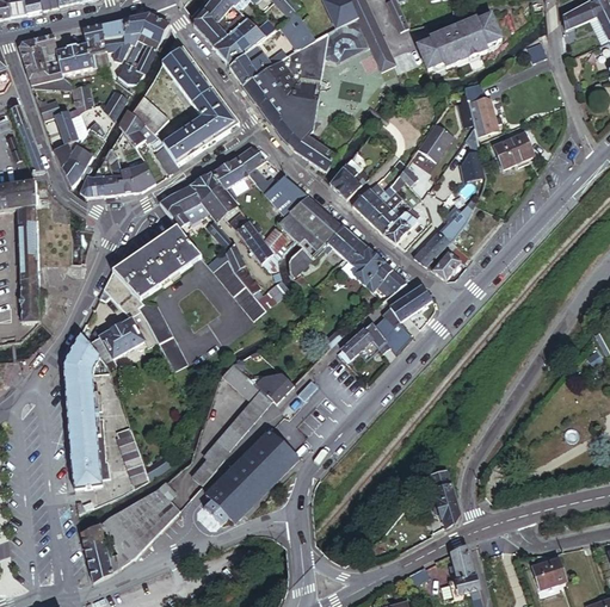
[(0,17),(10,16),(6,0),(0,0),(0,17)]
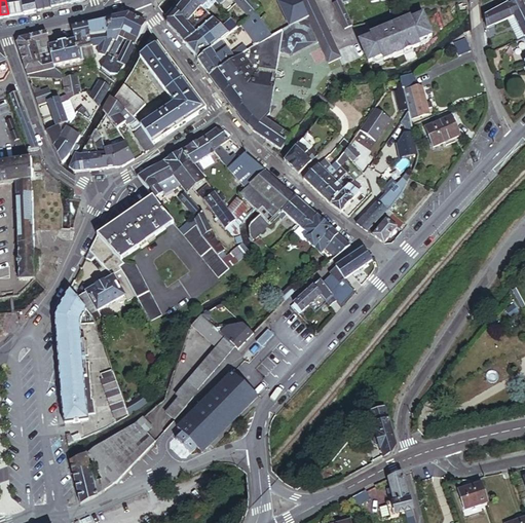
[(5,0),(8,13),(22,11),(20,0),(5,0)]
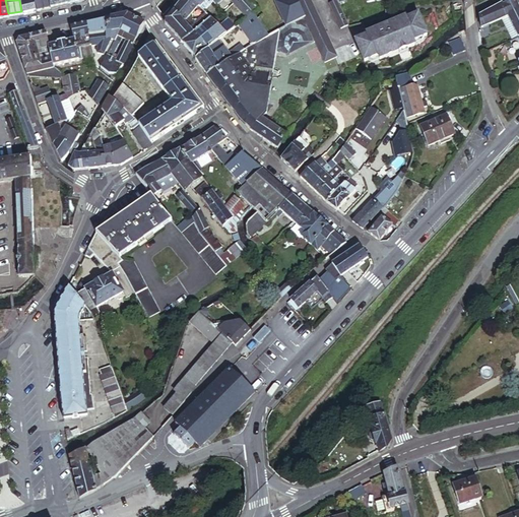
[(36,9),(34,0),(22,0),(24,11),(36,9)]
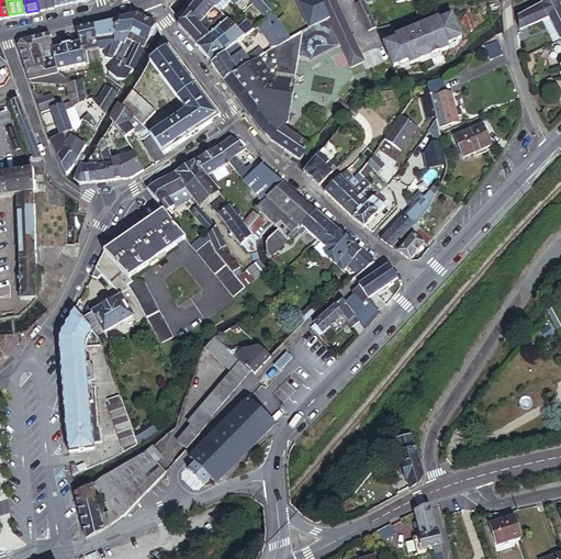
[(54,6),(53,0),(36,0),(38,10),(54,6)]
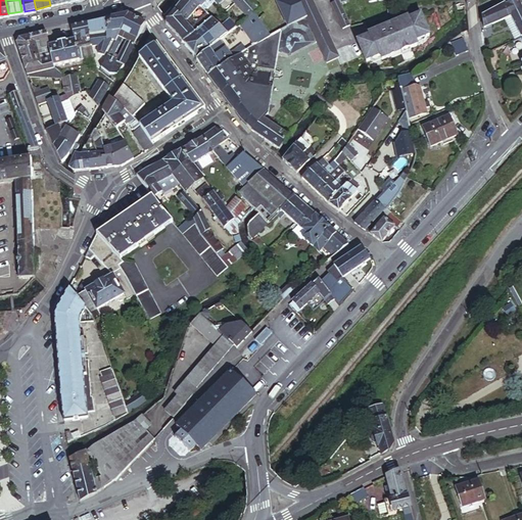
[(200,3),(197,0),(179,0),(174,6),(192,30),(201,24),(196,17),(191,11),(200,3)]
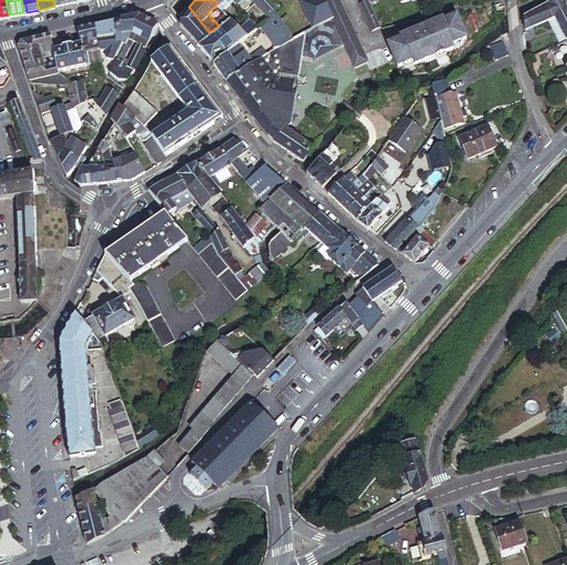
[(224,0),(220,4),(223,9),(234,0),(224,0)]
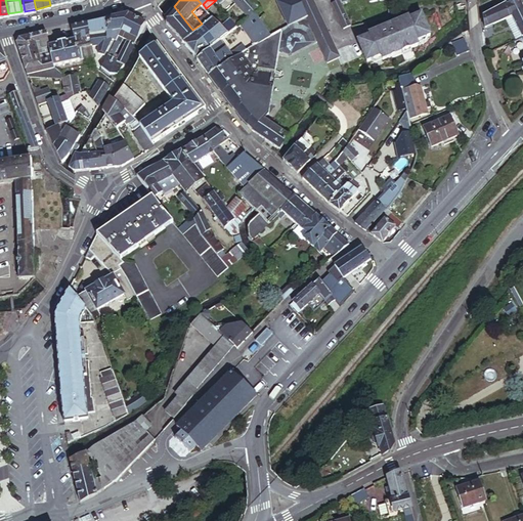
[(216,0),(236,0),(245,8),(242,11),(233,17),(237,23),(259,6),(254,0),(216,0)]
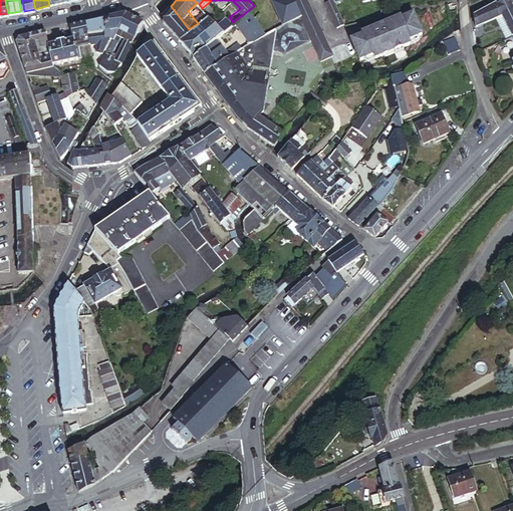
[(240,8),(232,0),(227,0),(237,11),(240,8)]
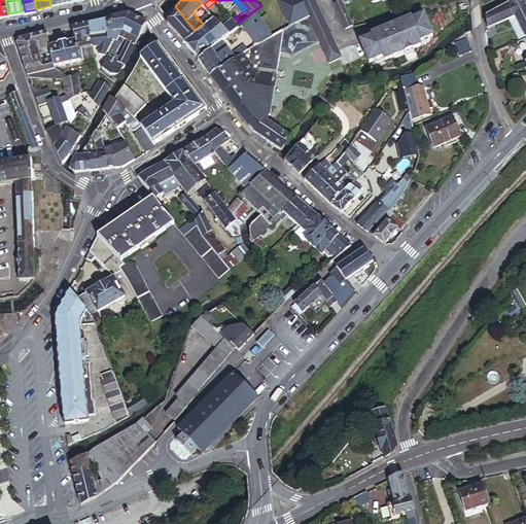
[(279,0),(286,14),(290,24),(308,15),(301,0),(279,0)]
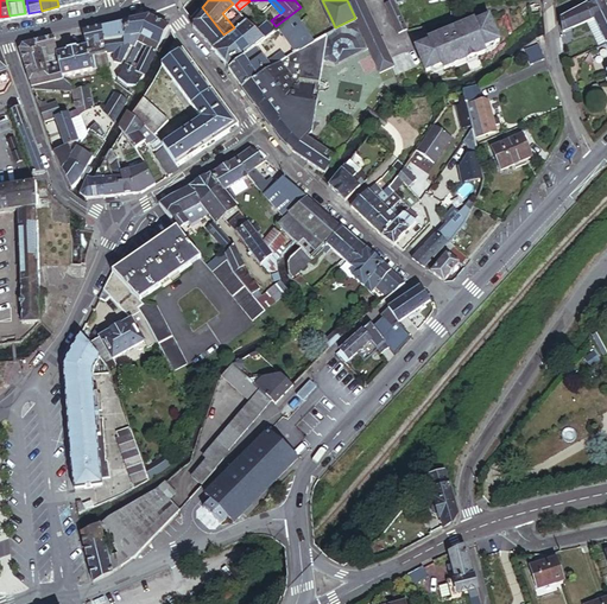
[(383,37),(364,0),(347,0),(355,18),(368,44),(383,37)]
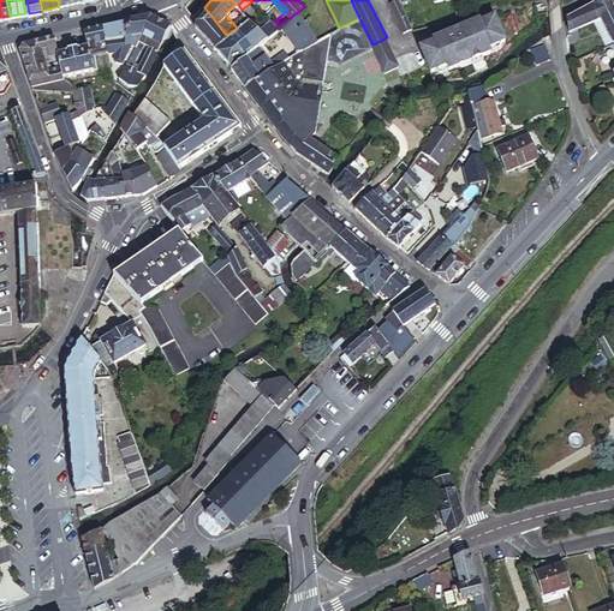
[(393,0),(391,1),(404,30),(413,27),(401,0),(393,0)]
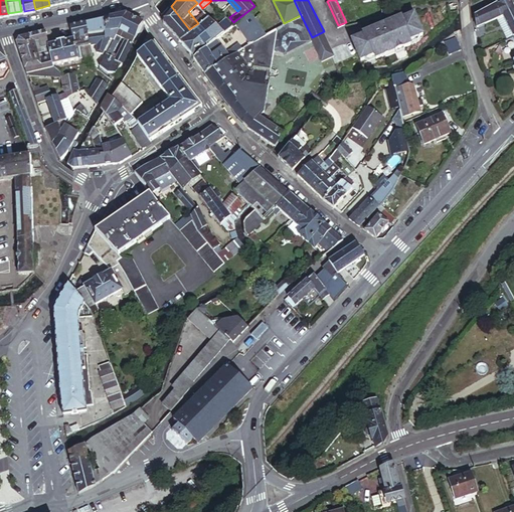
[(506,41),(513,37),(513,12),(507,0),(503,0),(505,4),(497,8),(496,5),(472,15),(476,26),(492,21),(493,21),(496,20),(506,41)]
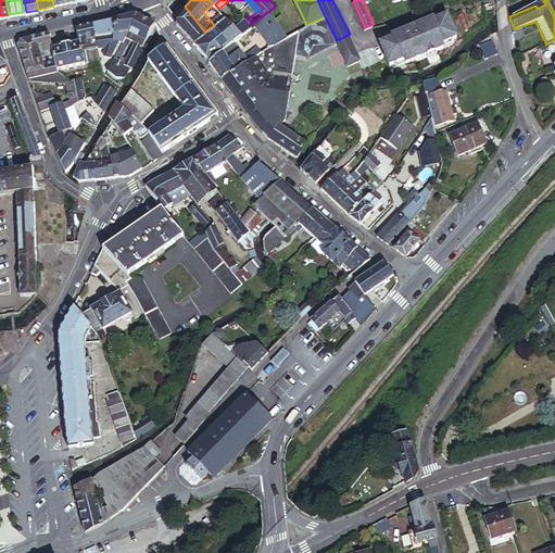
[(204,32),(185,7),(177,15),(176,17),(176,20),(177,22),(192,41),(204,32)]
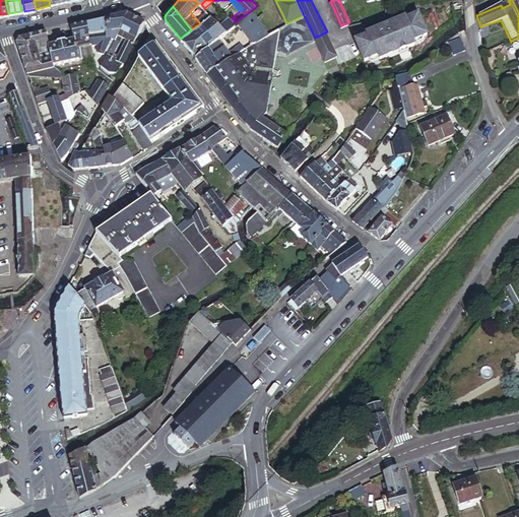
[(205,9),(195,17),(200,23),(210,14),(205,9)]
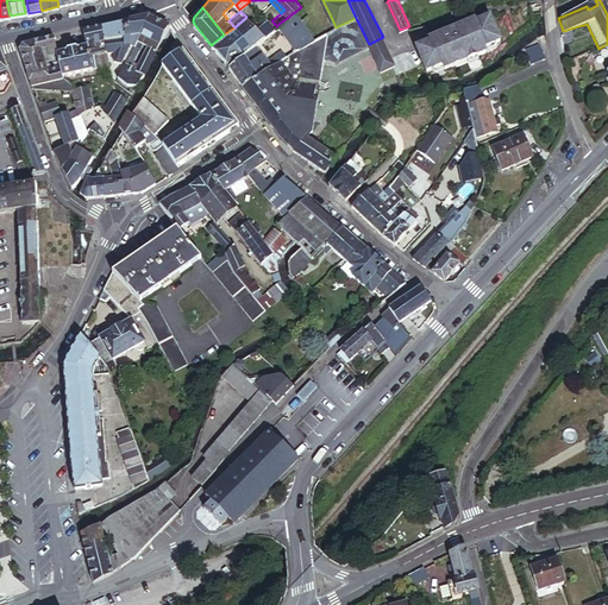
[(139,31),(149,12),(127,17),(124,35),(104,37),(106,48),(113,48),(114,56),(120,60),(131,41),(130,37),(132,36),(137,30),(139,31)]
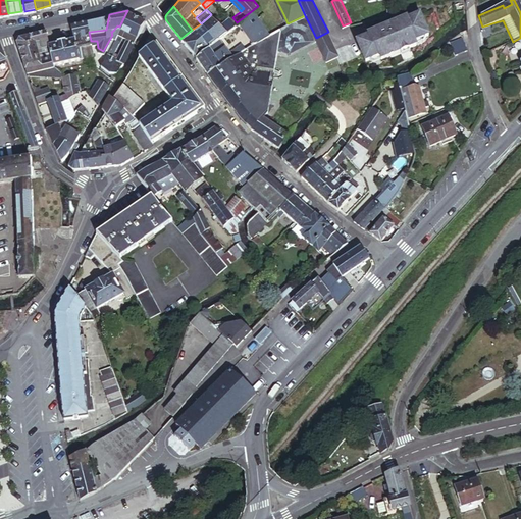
[(137,36),(145,19),(127,10),(119,27),(137,36)]
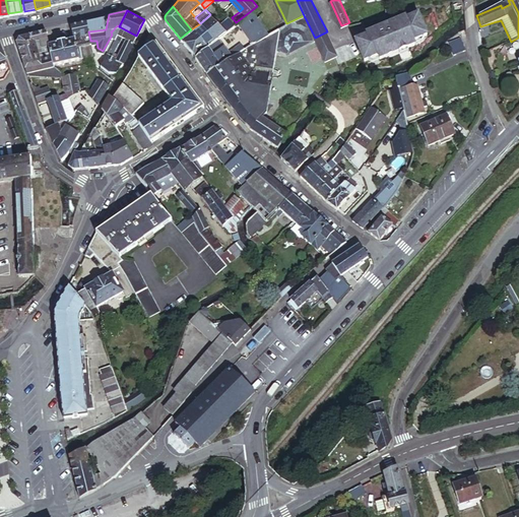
[(415,43),(414,40),(429,34),(419,11),(407,17),(406,15),(367,31),(368,34),(357,39),(366,60),(379,54),(381,58),(415,43)]
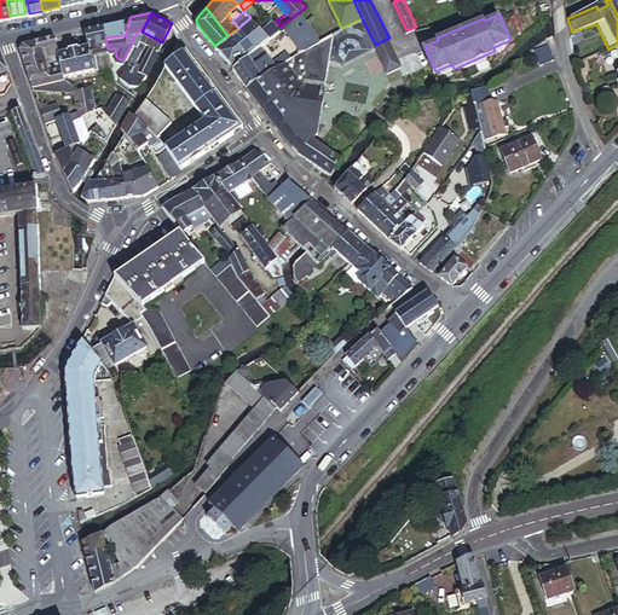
[(126,35),(130,17),(102,23),(105,38),(126,35)]
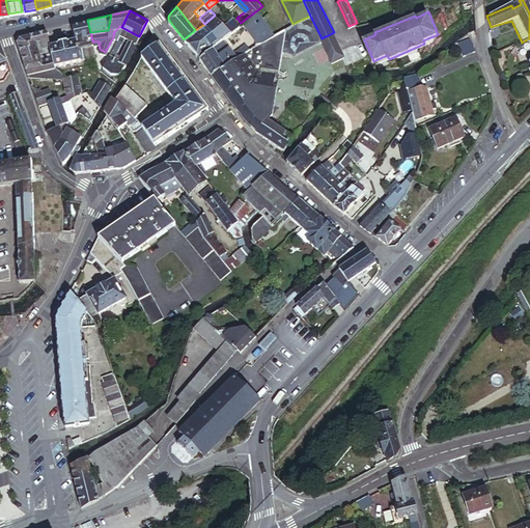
[(197,57),(230,31),(223,24),(215,15),(204,24),(195,30),(184,39),(197,57)]
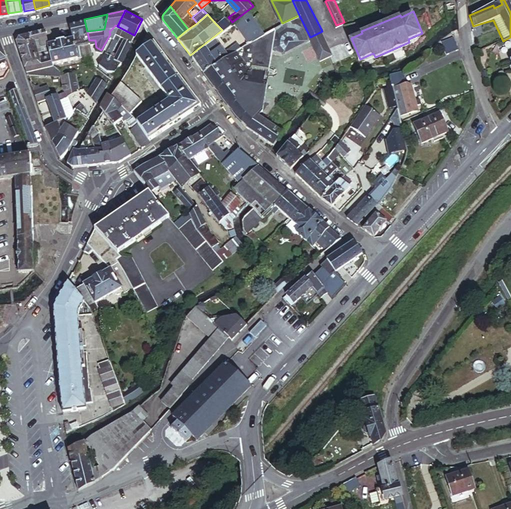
[(278,14),(258,24),(264,32),(277,25),(282,23),(278,14)]
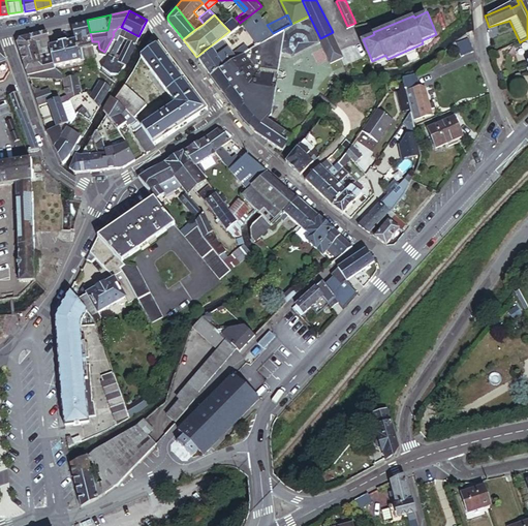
[(222,24),(229,31),(240,23),(236,18),(234,16),(222,24)]
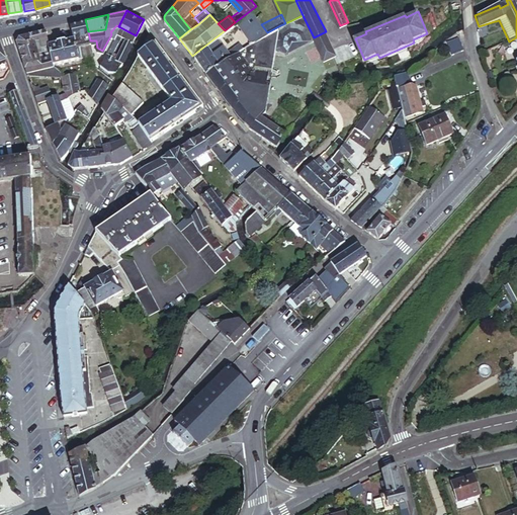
[(280,25),(276,48),(287,51),(314,37),(303,15),(285,23),(280,25)]
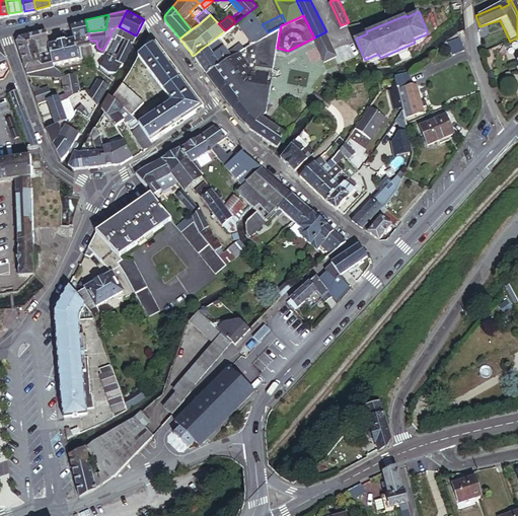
[(88,31),(85,19),(70,23),(73,37),(75,45),(78,44),(89,42),(90,42),(90,41),(88,31)]
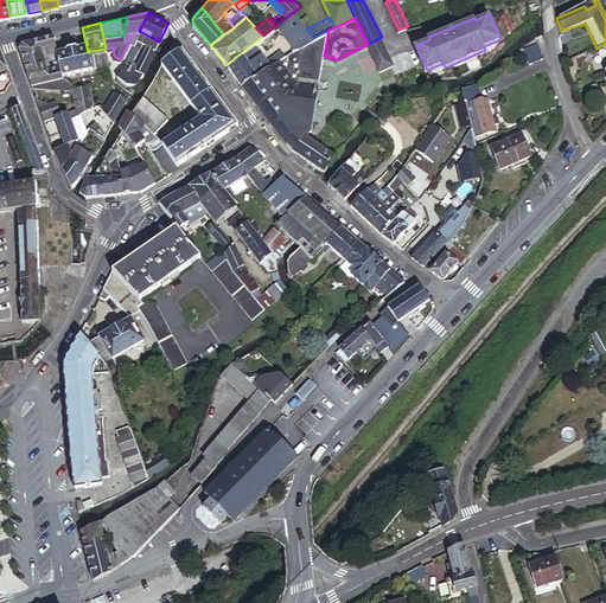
[(62,72),(56,49),(52,33),(21,40),(18,45),(31,83),(43,79),(43,83),(53,81),(52,77),(62,75),(62,72)]
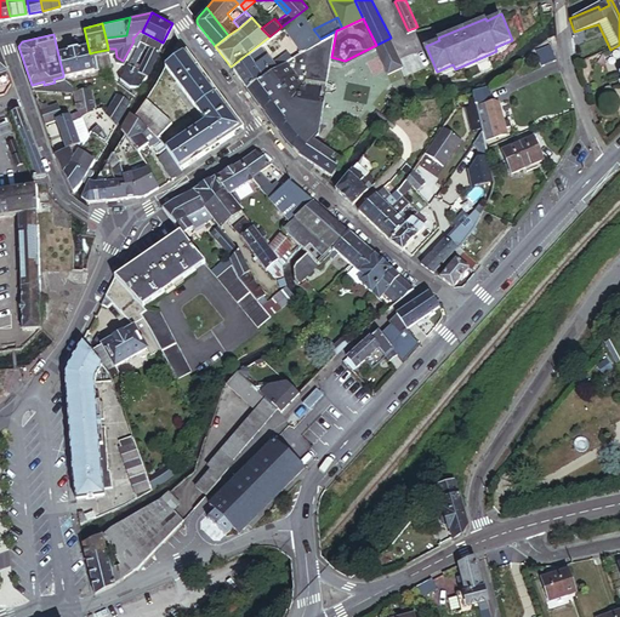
[(132,51),(137,53),(143,40),(140,38),(132,51)]
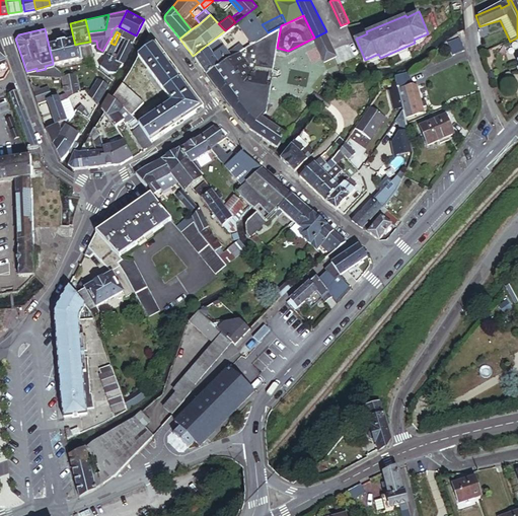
[(338,55),(326,31),(314,38),(325,61),(338,55)]
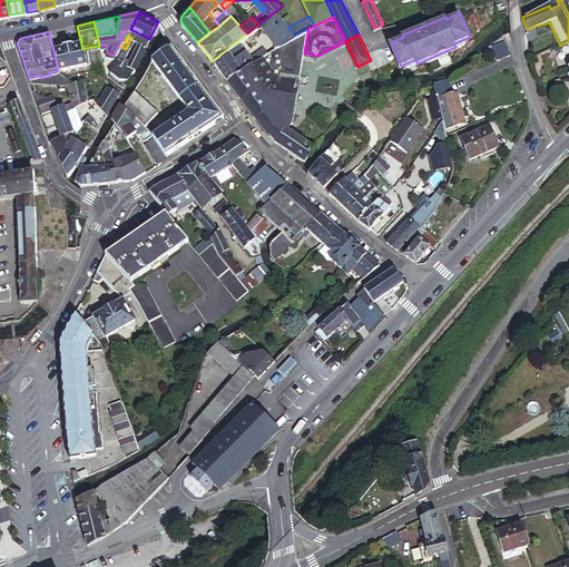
[(89,61),(86,48),(82,49),(80,40),(52,46),(58,68),(89,61)]
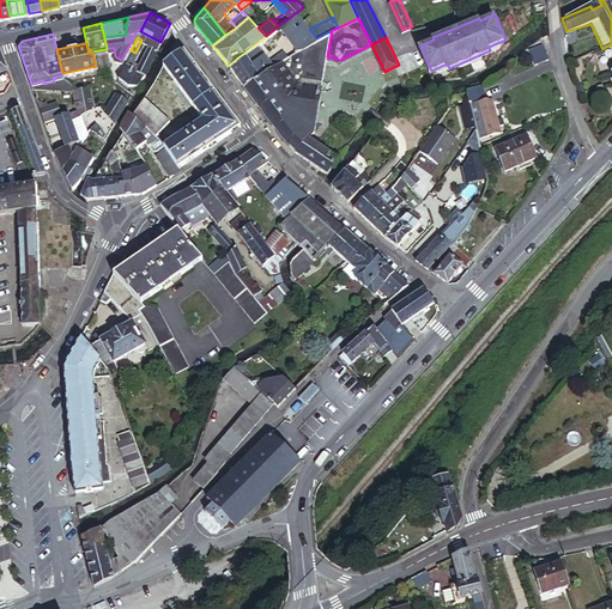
[(547,56),(543,43),(531,48),(535,61),(547,56)]
